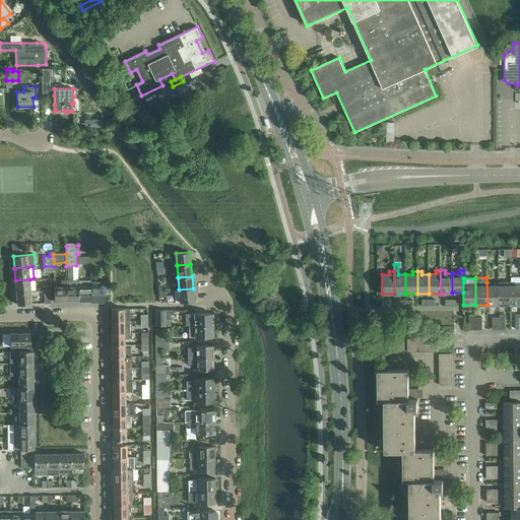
[(15,280),(16,293),(30,290),(29,279),(15,280)]
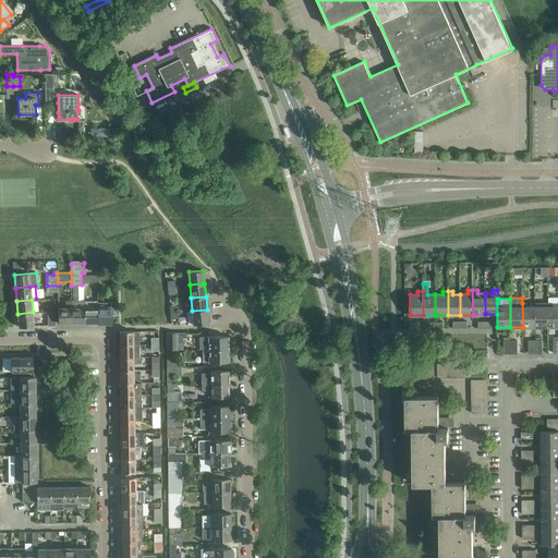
[(58,323),(72,323),(71,301),(65,301),(65,307),(58,308),(58,323)]
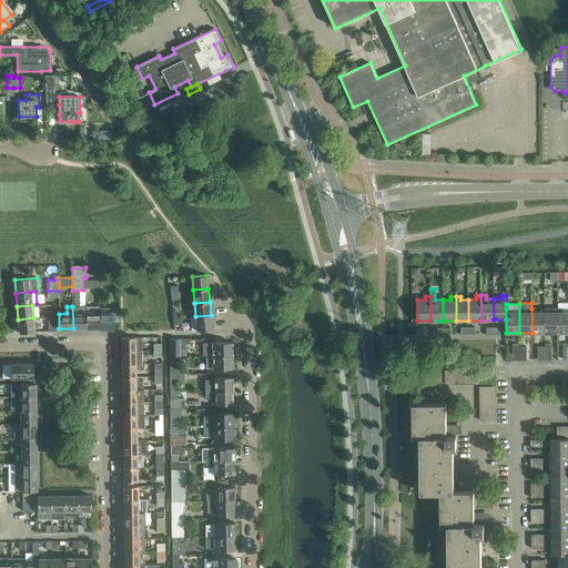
[(79,306),(72,306),(73,328),(87,328),(85,310),(85,306),(79,306)]
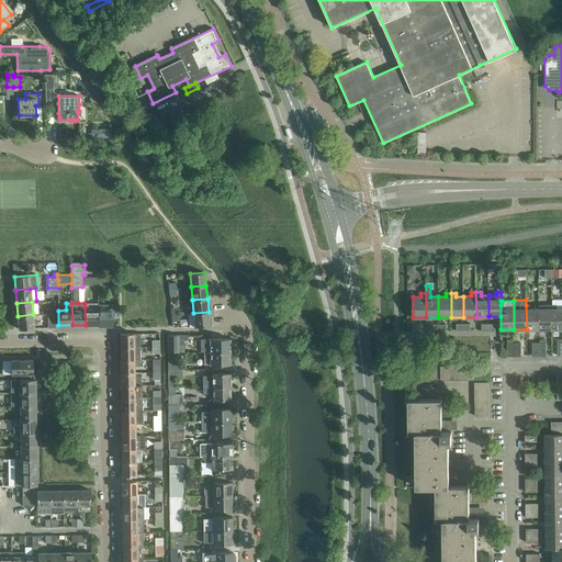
[(98,304),(98,310),(99,325),(112,325),(112,317),(120,317),(119,304),(98,304)]
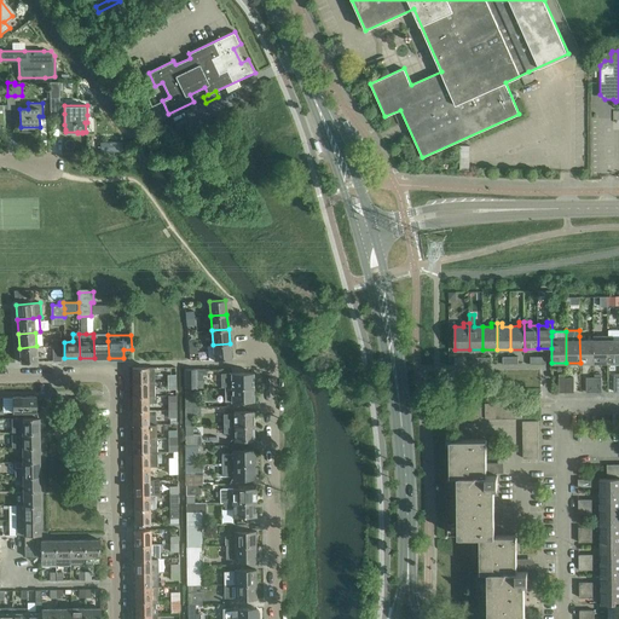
[(580,363),(594,363),(594,340),(585,340),(585,336),(579,336),(580,363)]
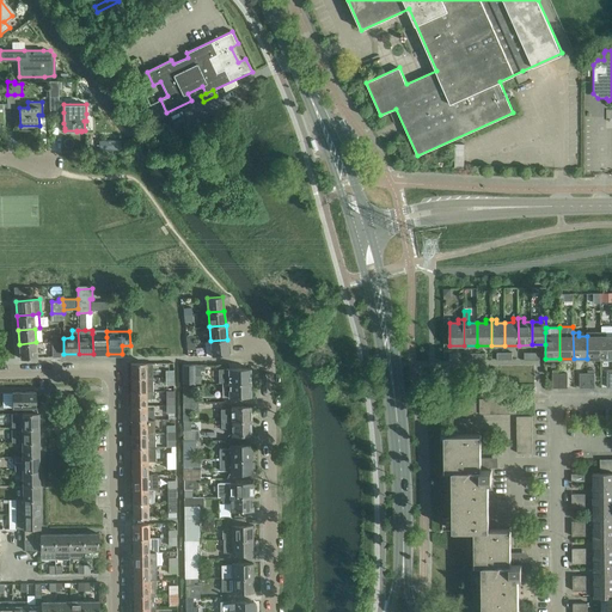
[(600,332),(587,332),(587,336),(587,359),(600,359),(600,332)]
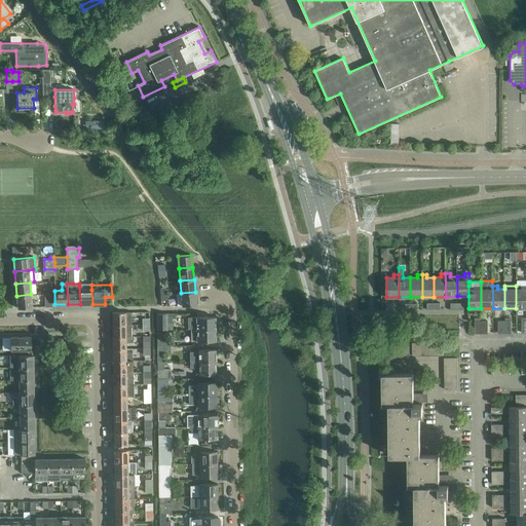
[(520,286),(516,286),(516,308),(525,307),(525,288),(521,289),(520,286)]
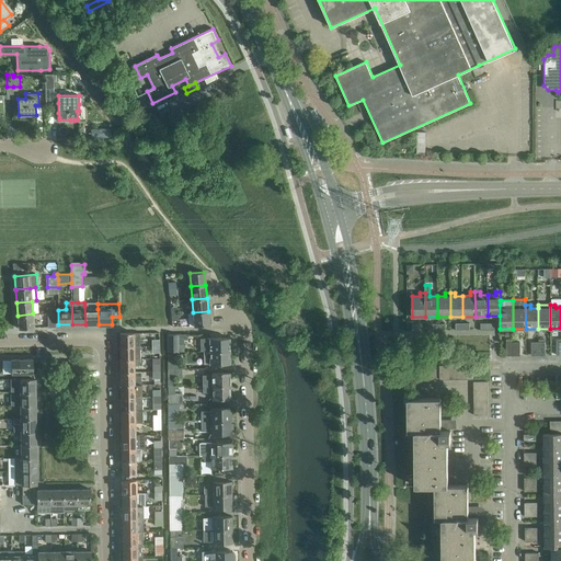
[(84,306),(86,324),(99,324),(98,309),(93,309),(93,306),(84,306)]
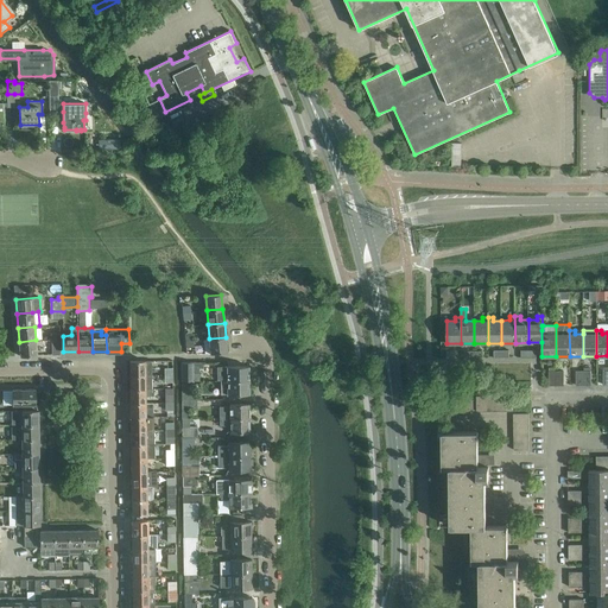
[(210,354),(227,352),(226,337),(209,339),(203,340),(204,354),(210,354)]
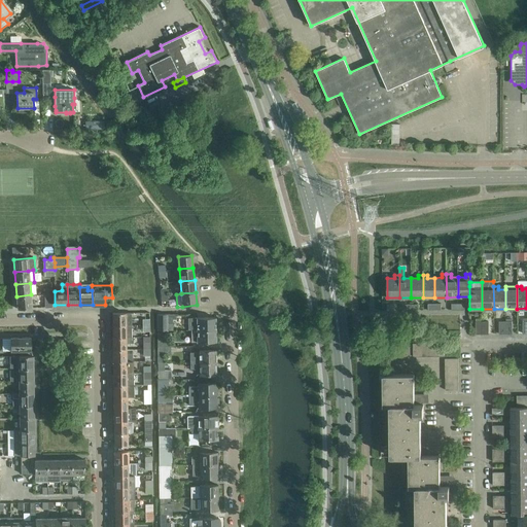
[(32,308),(31,294),(16,296),(18,309),(32,308)]
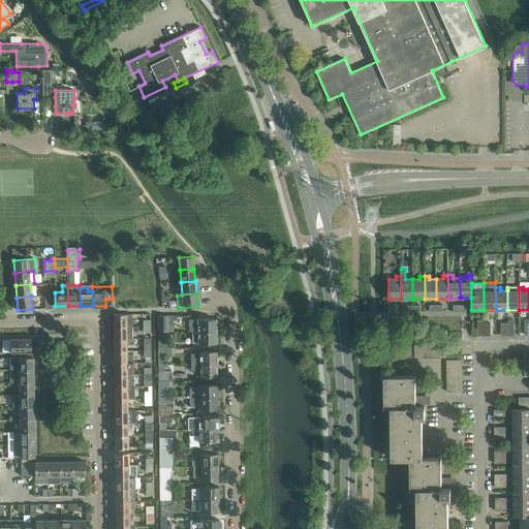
[(113,314),(113,327),(132,327),(131,314),(113,314)]
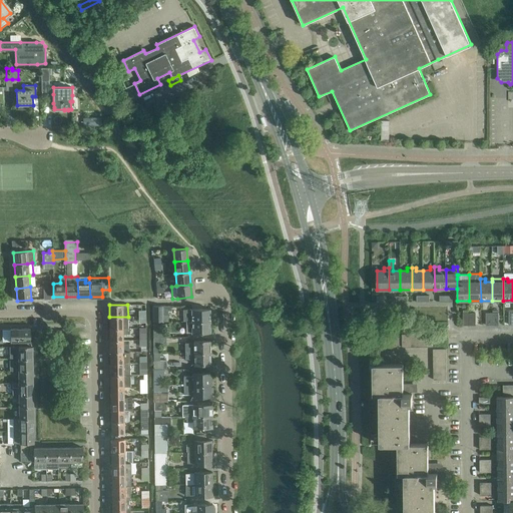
[(162,306),(152,306),(153,322),(168,322),(168,315),(163,315),(162,306)]
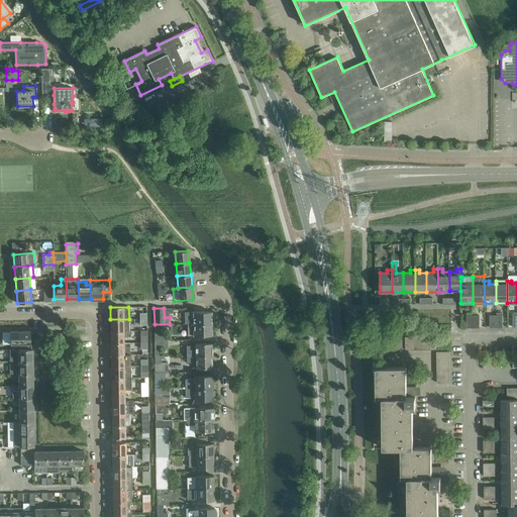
[(188,323),(193,323),(211,323),(211,311),(185,312),(185,323),(188,323)]
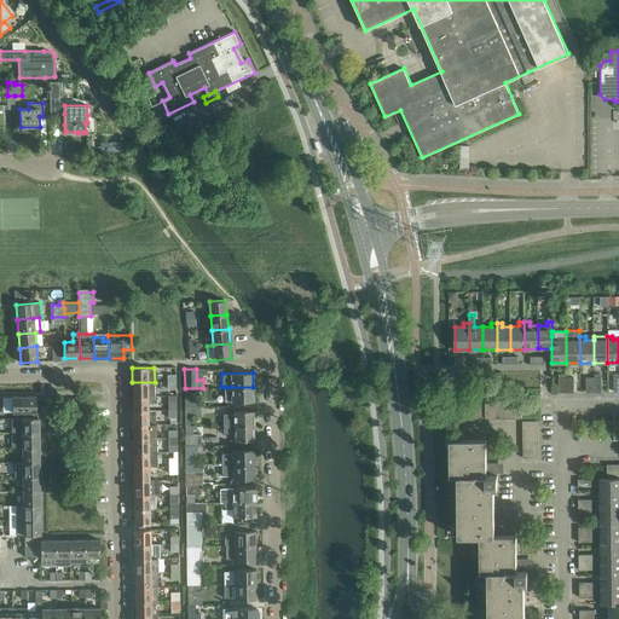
[(132,397),(148,395),(155,395),(155,382),(132,382),(132,397)]
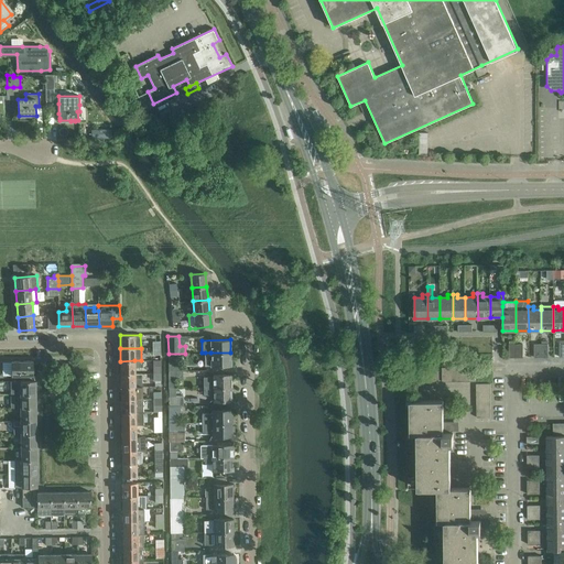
[(205,366),(212,366),(230,366),(230,353),(210,353),(205,353),(205,366)]
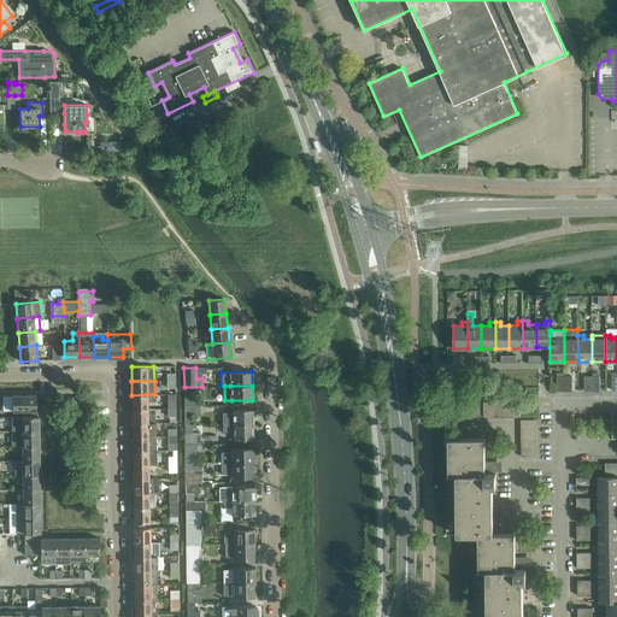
[(147,409),(147,401),(154,401),(156,401),(156,394),(154,394),(147,394),(131,395),(131,409),(147,409)]
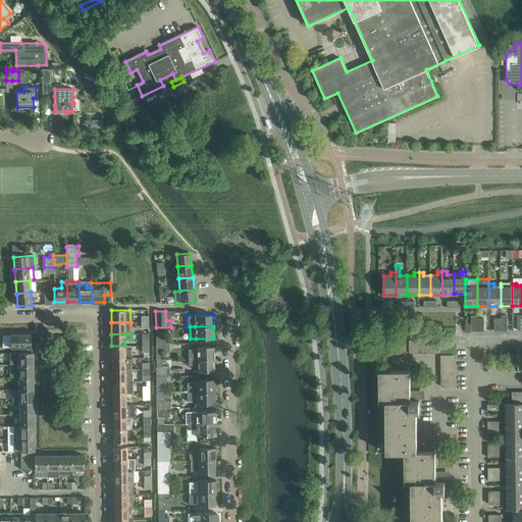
[(10,334),(2,334),(2,348),(19,348),(19,353),(30,352),(30,347),(31,347),(31,334),(10,334)]
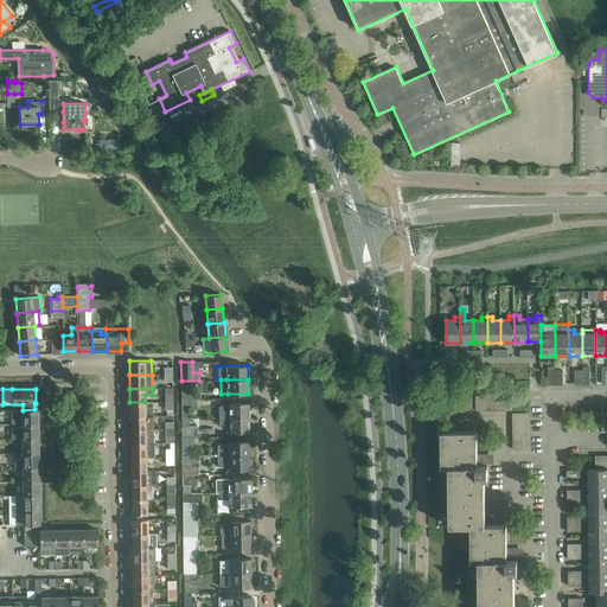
[(181,400),(193,400),(193,389),(181,389),(181,400)]
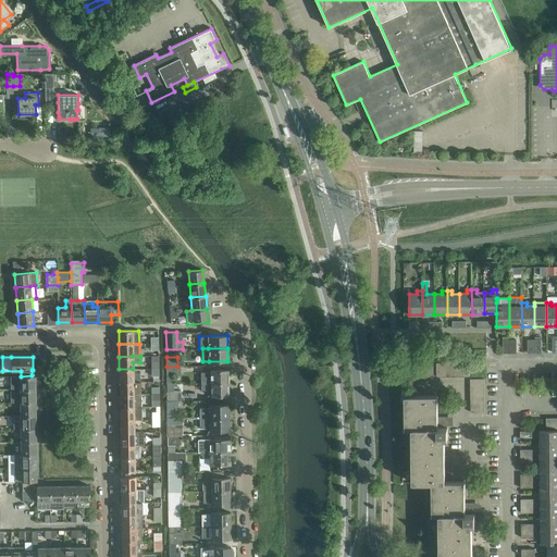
[(166,367),(166,384),(173,384),(173,375),(181,375),(181,367),(177,367),(166,367)]
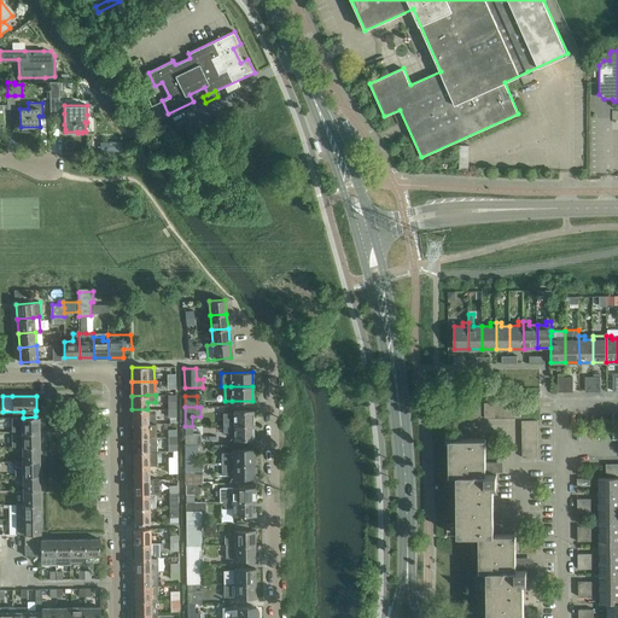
[(155,409),(147,409),(132,409),(133,424),(155,424),(155,409)]
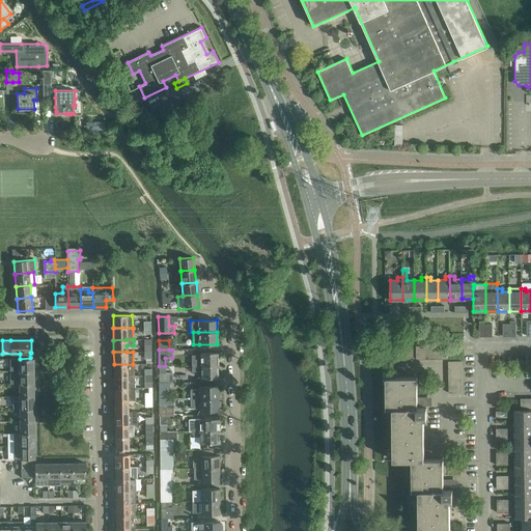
[(200,354),(192,354),(192,365),(201,365),(218,365),(218,353),(200,353),(200,354)]
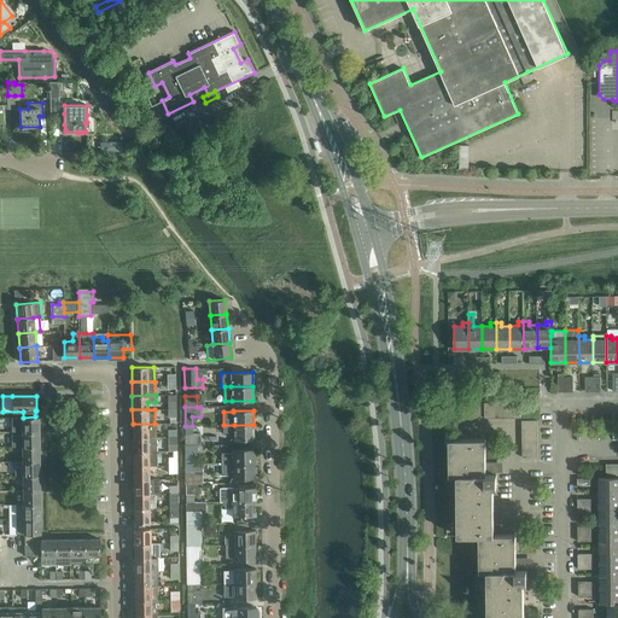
[(39,432),(39,417),(35,417),(23,418),(12,418),(12,432),(39,432)]
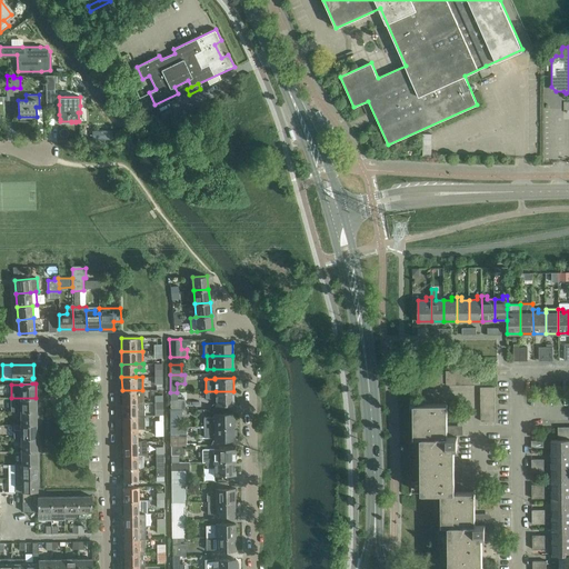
[(142,390),(122,390),(122,403),(145,402),(145,390),(142,390)]
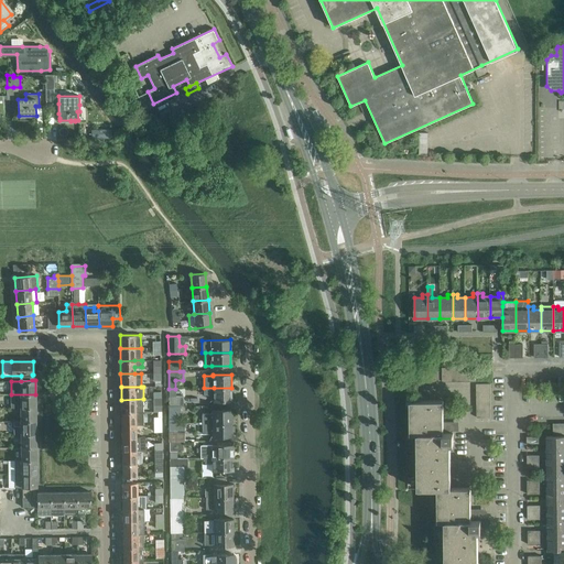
[(231,388),(214,388),(204,388),(204,394),(214,394),(214,401),(231,401),(231,388)]
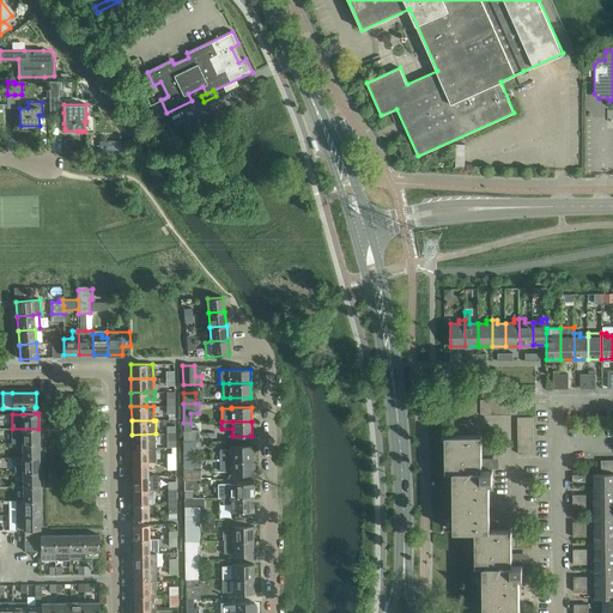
[(183,442),(195,441),(199,441),(199,431),(192,431),(190,423),(183,423),(183,442)]
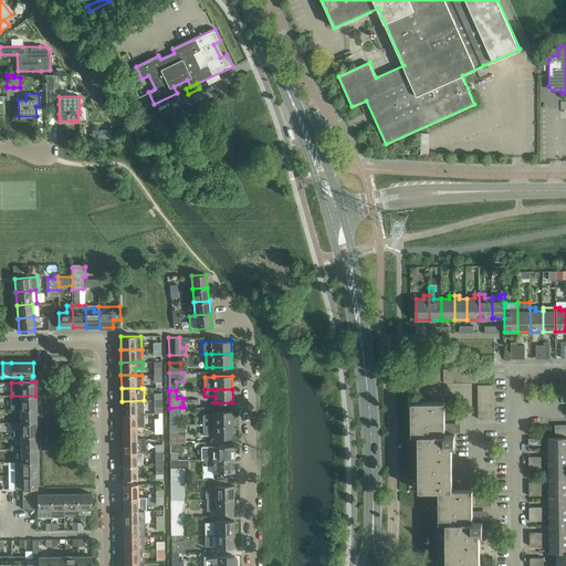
[(35,409),(35,396),(11,396),(11,409),(20,409),(35,409)]
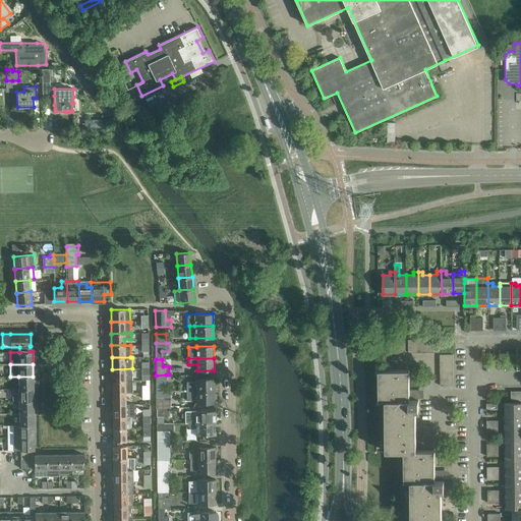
[(112,369),(112,381),(132,381),(132,368),(112,369)]
